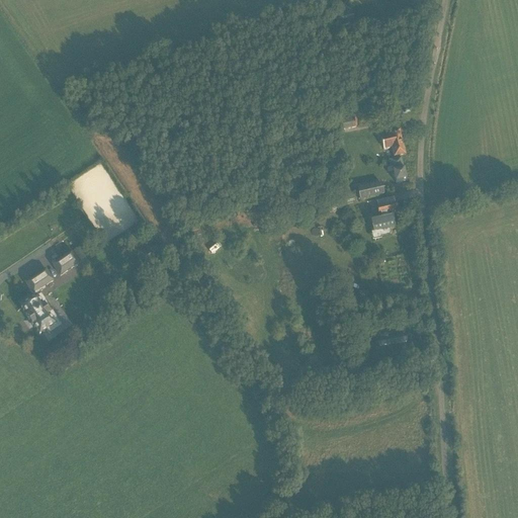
[(354,21),(352,11),(335,15),(337,25),(354,21)]
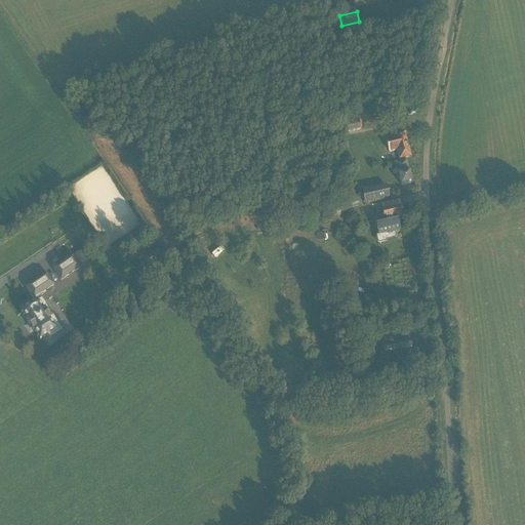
[(360,129),(358,119),(346,121),(348,132),(360,129)]
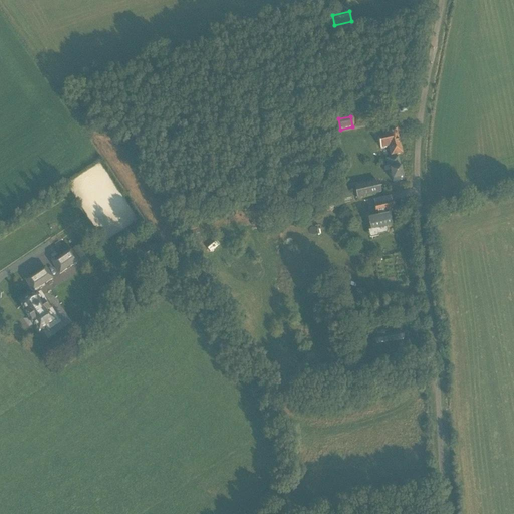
[(397,131),(386,134),(387,137),(378,139),(380,150),(389,148),(391,157),(402,154),(397,131)]
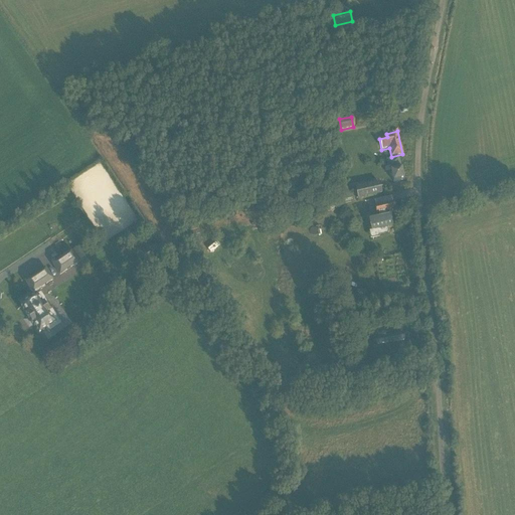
[(404,180),(399,157),(386,160),(388,167),(389,167),(393,182),(404,180)]
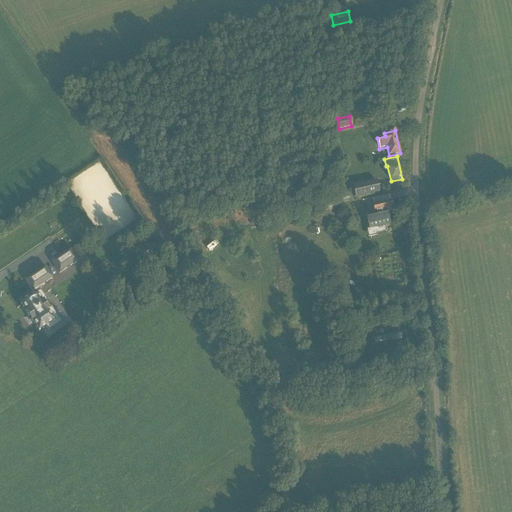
[(354,188),(349,189),(351,195),(355,194),(356,198),(380,192),(377,182),(354,188)]
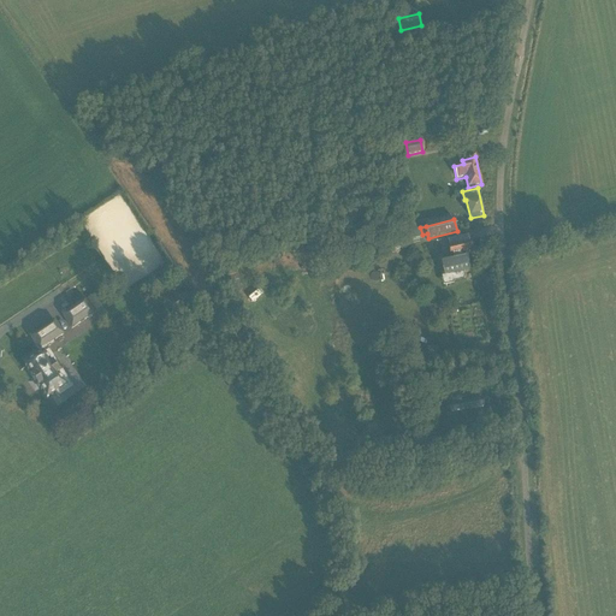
[(421,238),(419,231),(408,235),(409,242),(421,238)]
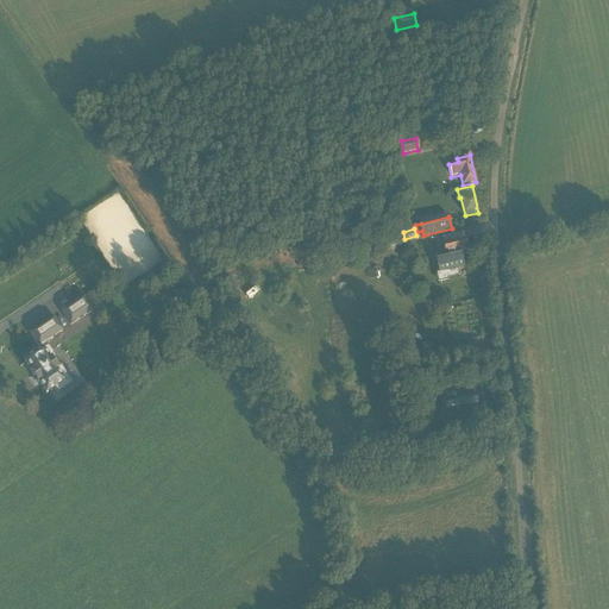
[(463,233),(443,238),(444,243),(443,243),(446,256),(446,255),(447,261),(435,263),(439,274),(437,275),(439,284),(449,282),(447,280),(459,276),(458,270),(464,269),(462,258),(460,258),(459,255),(468,252),(463,233)]
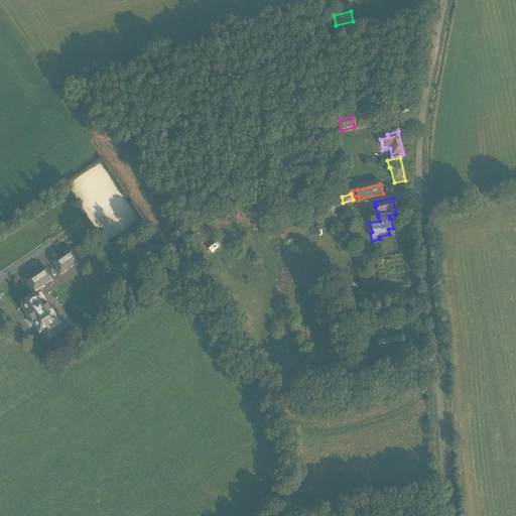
[(343,207),(341,200),(329,202),(331,210),(343,207)]
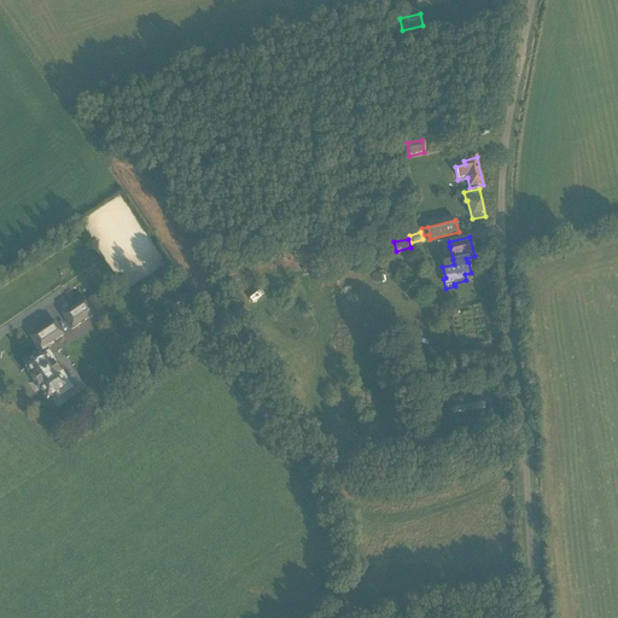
[(182,302),(174,289),(165,295),(174,308),(182,302)]
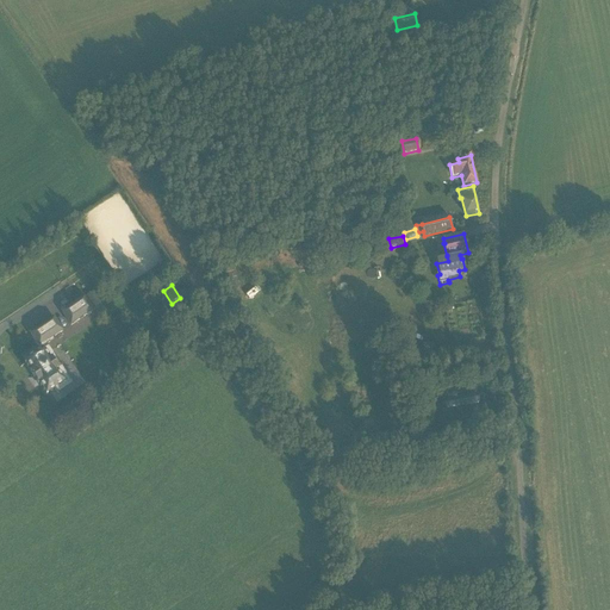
[(85,316),(75,303),(54,318),(63,331),(85,316)]
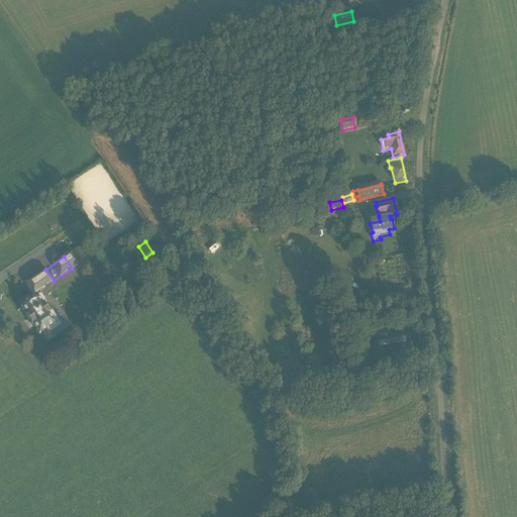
[(72,324),(50,293),(42,298),(42,297),(41,295),(40,296),(38,291),(53,281),(45,270),(39,274),(25,284),(33,294),(36,299),(22,308),(21,309),(21,310),(22,309),(27,318),(27,319),(28,319),(31,325),(32,326),(38,334),(39,335),(40,335),(40,334),(42,333),(48,340),(72,324)]
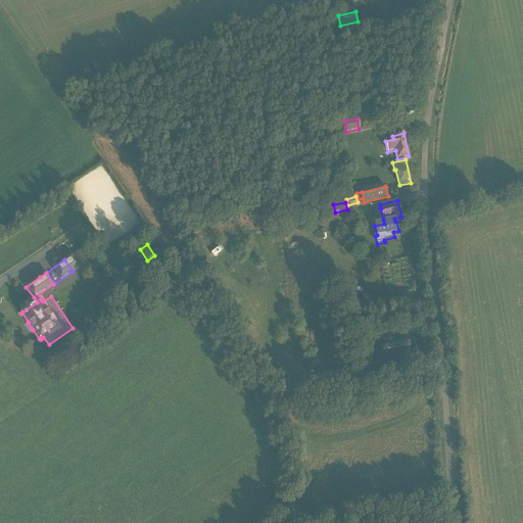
[(73,276),(54,287),(61,297),(79,287),(73,276)]
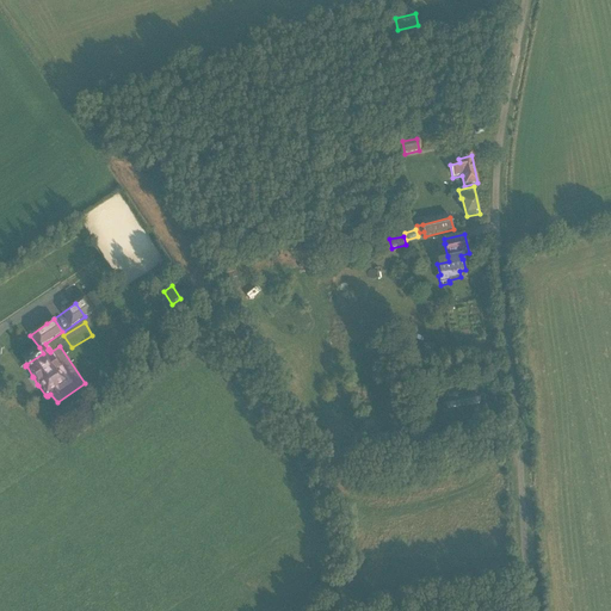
[(457,390),(446,392),(448,400),(445,401),(446,411),(480,405),(479,395),(458,399),(457,390)]
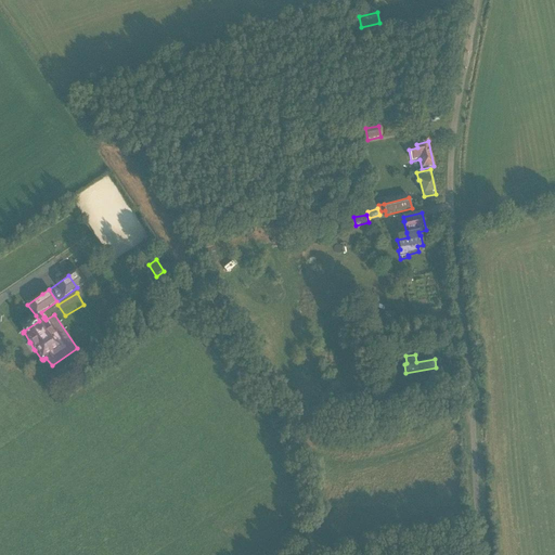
[(95,369),(88,358),(76,366),(84,377),(95,369)]
